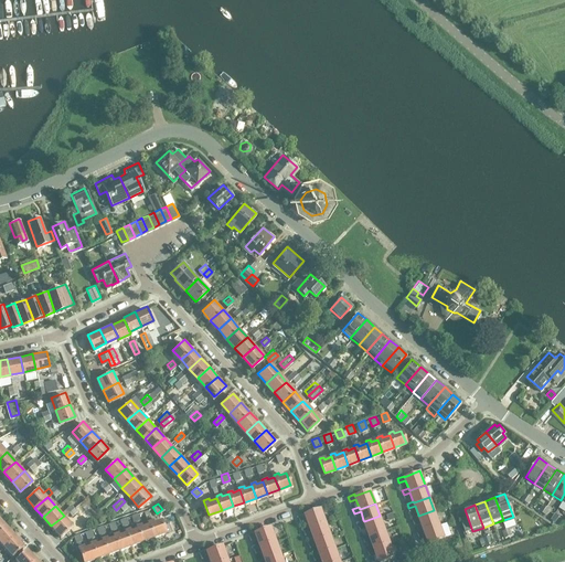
[(299,515),(300,519),(307,516),(310,525),(311,527),(327,521),(321,508),(307,513),(306,512),(299,515)]
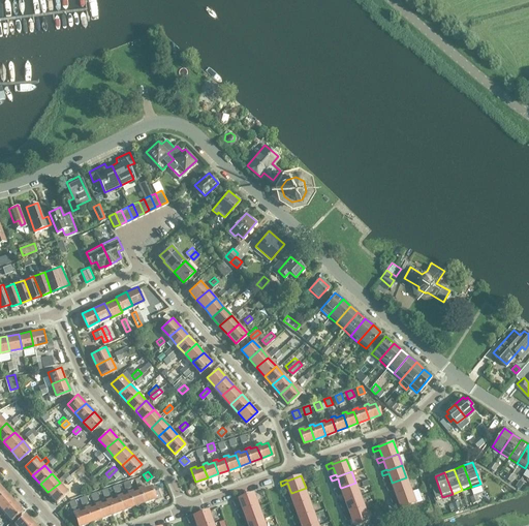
[(385,484),(386,488),(393,485),(396,493),(397,495),(411,490),(406,477),(392,483),(392,482),(385,484)]
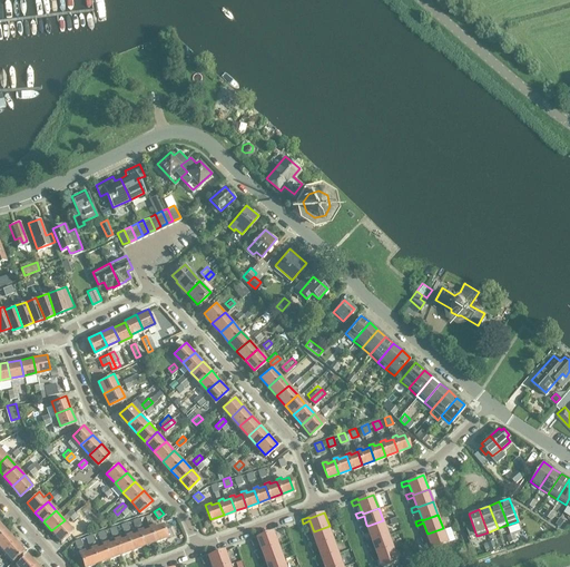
[(143,524),(139,516),(134,518),(136,526),(143,524)]
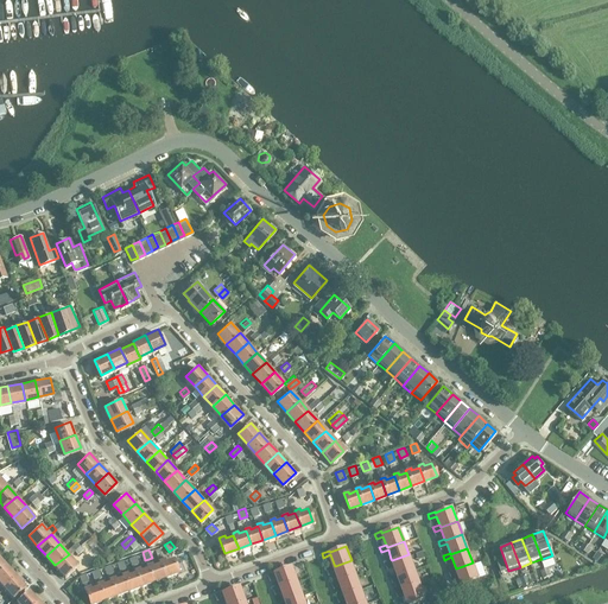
[(69,554),(55,565),(64,576),(77,564),(69,554)]
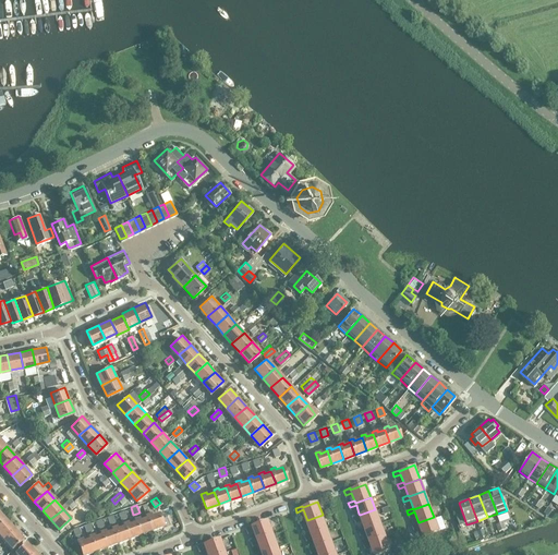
[(129,517),(125,509),(119,511),(122,519),(129,517)]
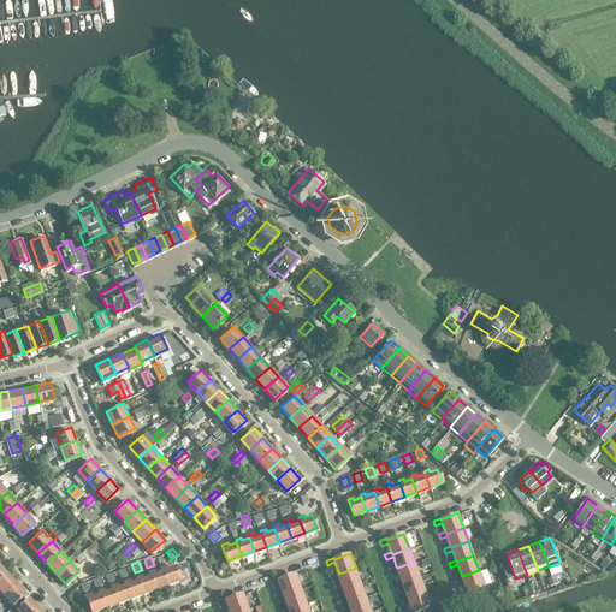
[(398,571),(402,580),(402,582),(419,576),(414,562),(397,568),(396,566),(389,569),(391,574),(398,571)]
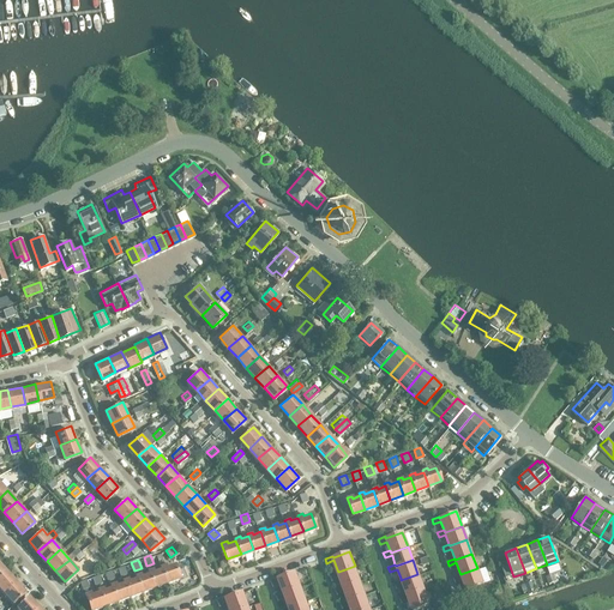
[(162,568),(167,581),(180,577),(175,563),(167,567),(166,565),(162,566),(162,568)]
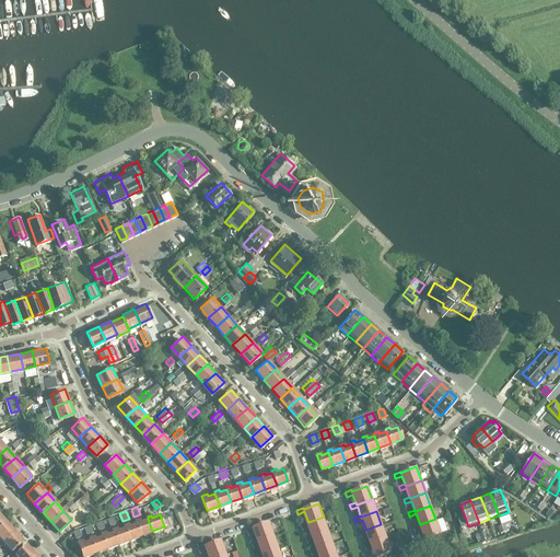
[(117,523),(114,515),(108,518),(111,525),(117,523)]
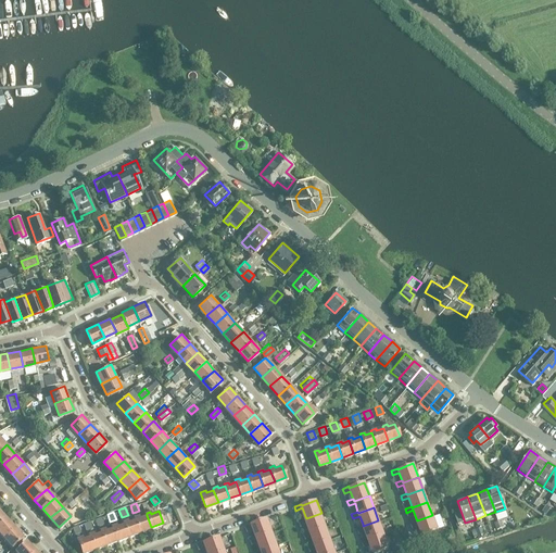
[(299,518),(301,523),(307,520),(310,529),(311,531),(326,526),(321,513),(306,518),(305,516),(299,518)]
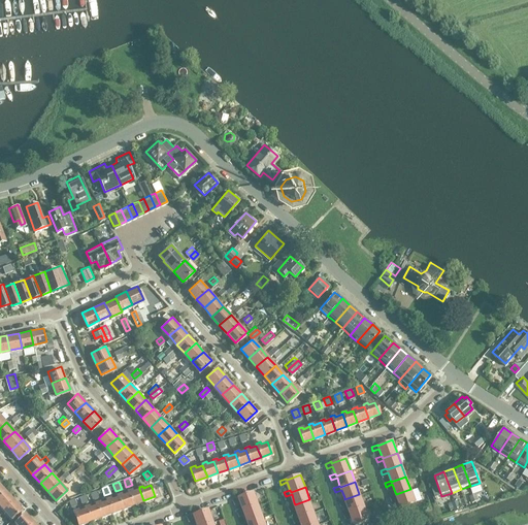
[(99,496),(97,489),(91,491),(94,499),(99,496)]
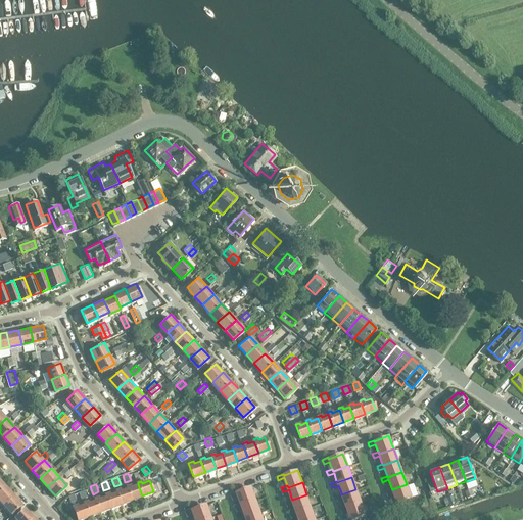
[(127,486),(128,488),(132,500),(142,495),(138,484),(132,486),(131,484),(127,486)]
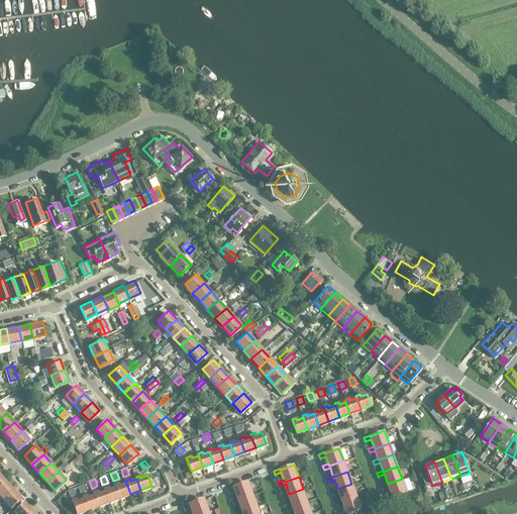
[(388,484),(387,482),(381,484),(383,488),(388,486),(392,496),(406,491),(402,479),(388,484)]
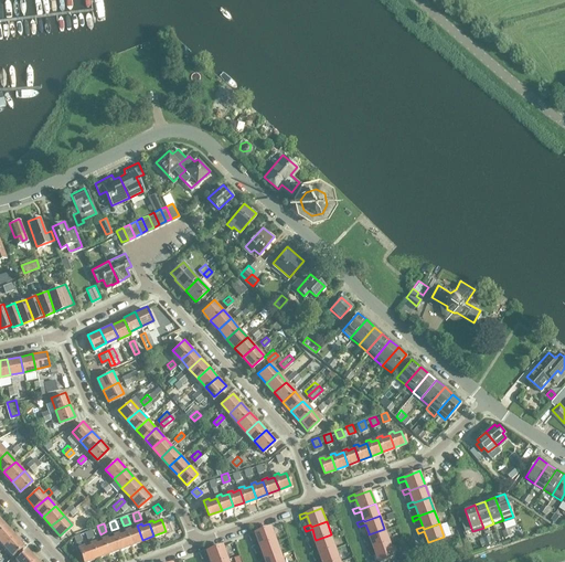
[(0,530),(0,541),(3,544),(14,534),(7,525),(0,530)]
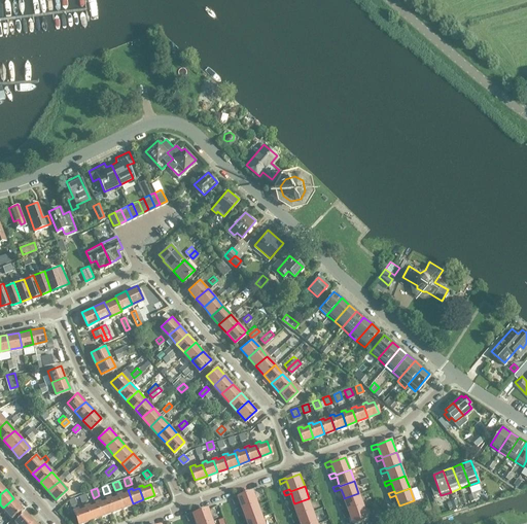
[(240,498),(243,507),(243,509),(258,502),(253,490),(239,496),(238,494),(233,496),(234,500),(240,498)]
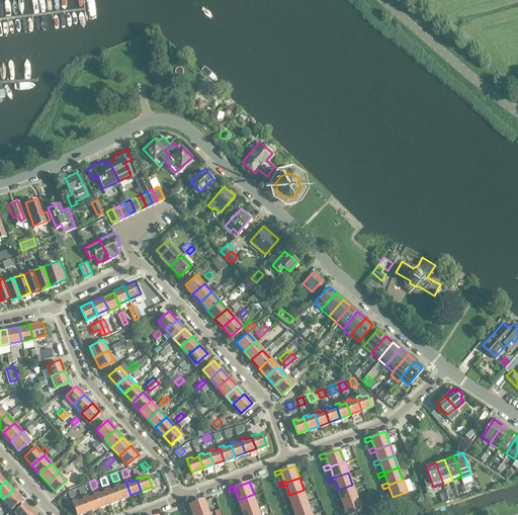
[(87,491),(84,484),(79,486),(81,493),(87,491)]
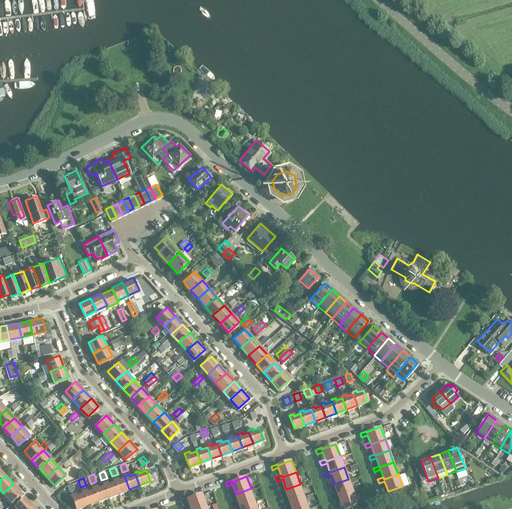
[(118,493),(129,489),(125,478),(119,480),(118,478),(113,480),(114,482),(118,493)]
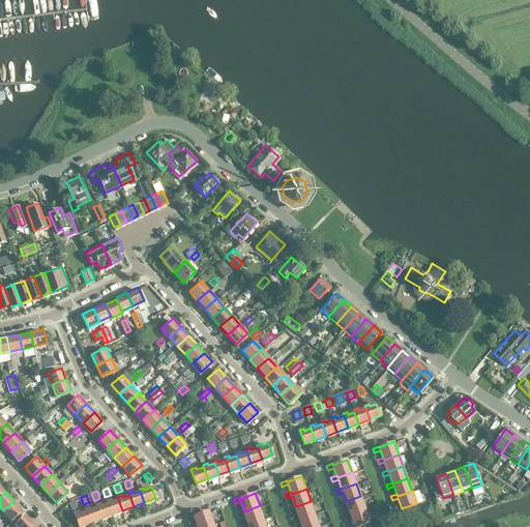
[(347,503),(350,511),(351,514),(365,507),(360,496),(346,501),(346,499),(340,502),(341,505),(347,503)]
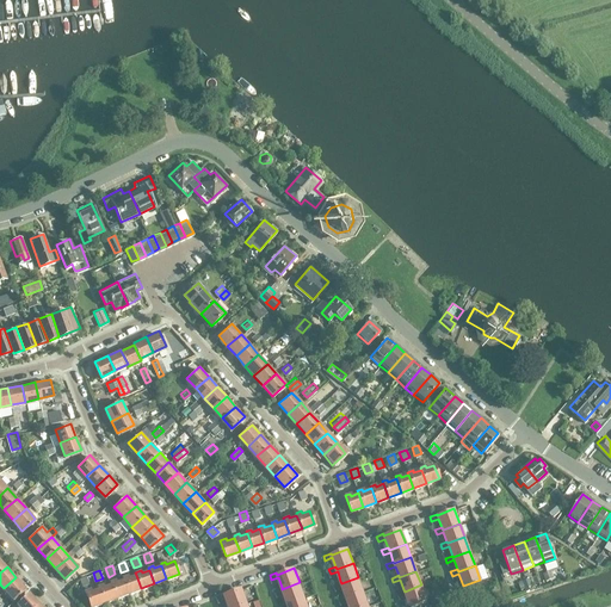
[(90,583),(87,575),(80,577),(84,586),(90,583)]
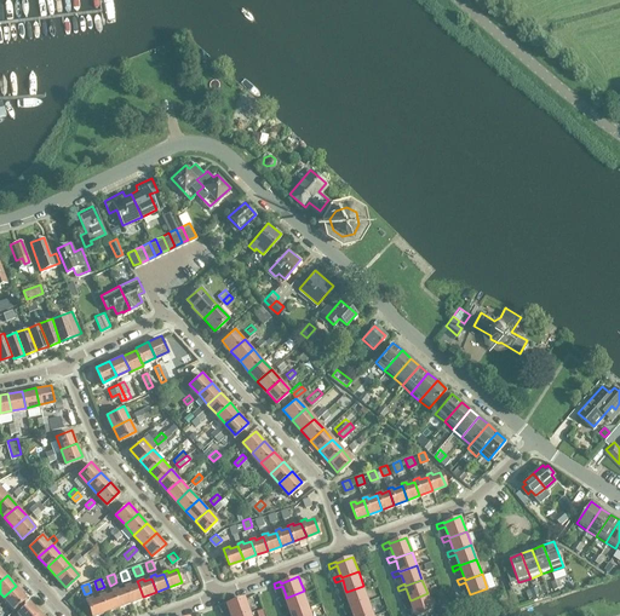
[(125,586),(126,588),(131,602),(143,597),(138,583),(131,586),(130,583),(125,586)]
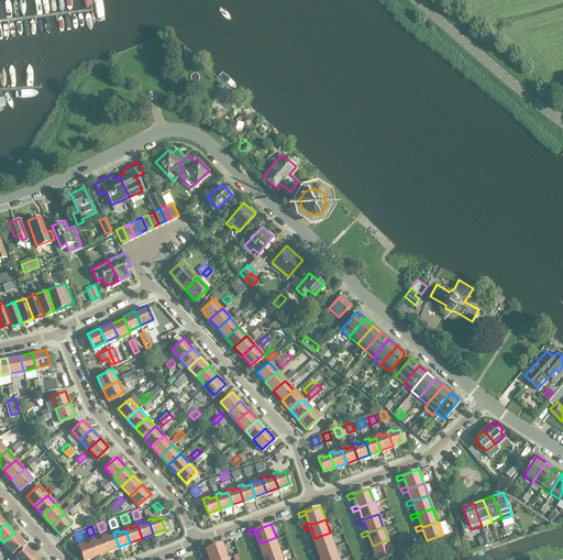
[(14,533),(3,542),(12,553),(24,542),(14,533)]
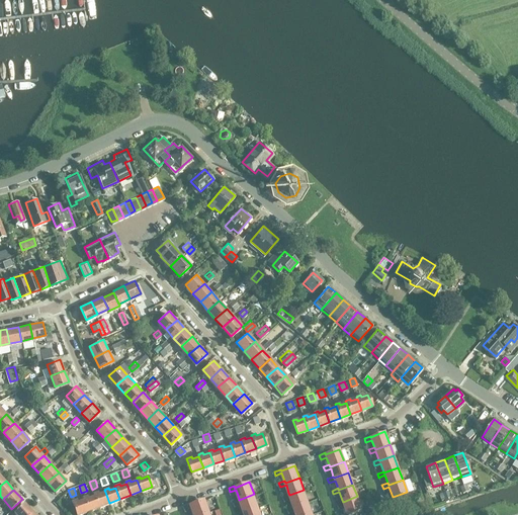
[(290,496),(293,504),(294,506),(308,501),(304,490),(289,495),(288,493),(282,495),(284,499),(290,496)]
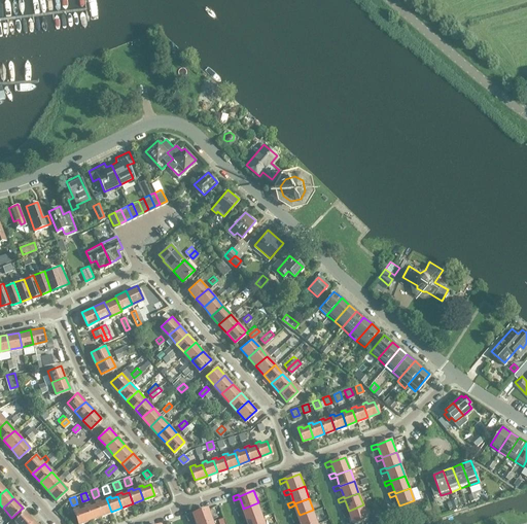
[(96,503),(100,515),(111,512),(107,500),(100,502),(100,500),(96,501),(96,503)]
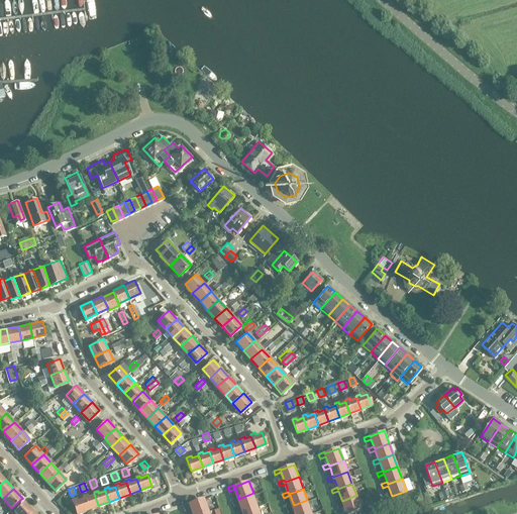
[(257,505),(253,493),(238,499),(238,497),(232,499),(233,503),(239,501),(242,508),(243,510),(257,505)]
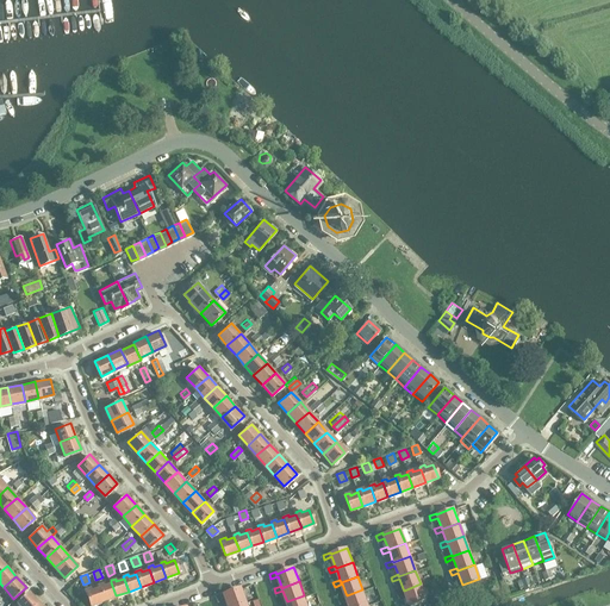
[(98,585),(99,587),(104,600),(116,595),(111,582),(104,585),(103,582),(98,585)]
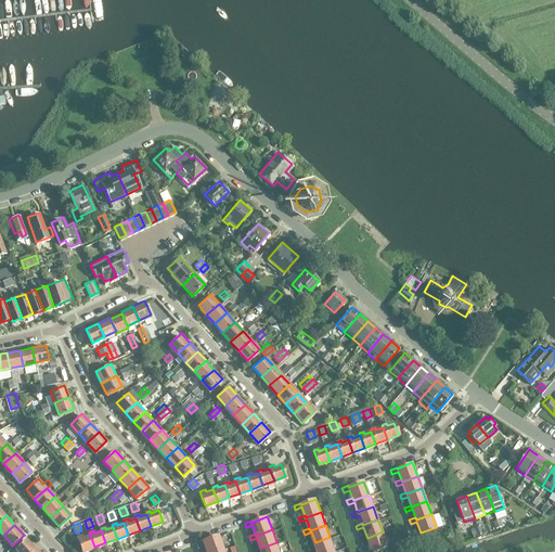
[(366,536),(360,538),(361,542),(368,540),(372,551),(387,544),(383,531),(368,538),(366,536)]
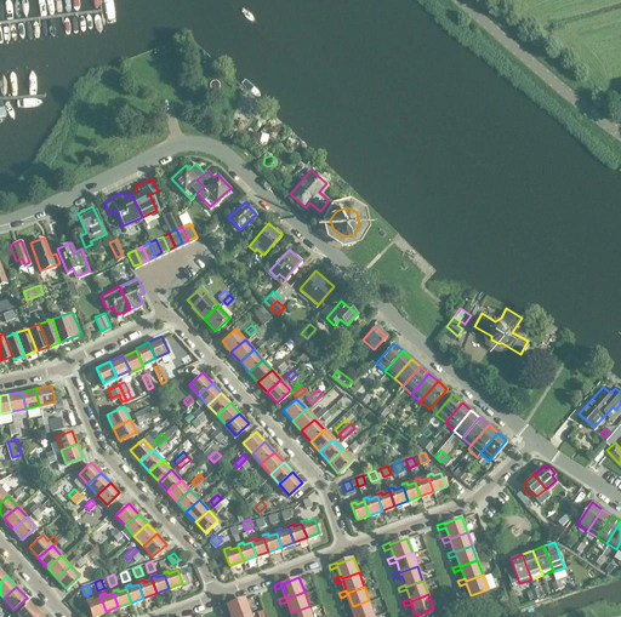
[(92,616),(106,611),(101,598),(92,600),(92,598),(86,600),(92,616)]
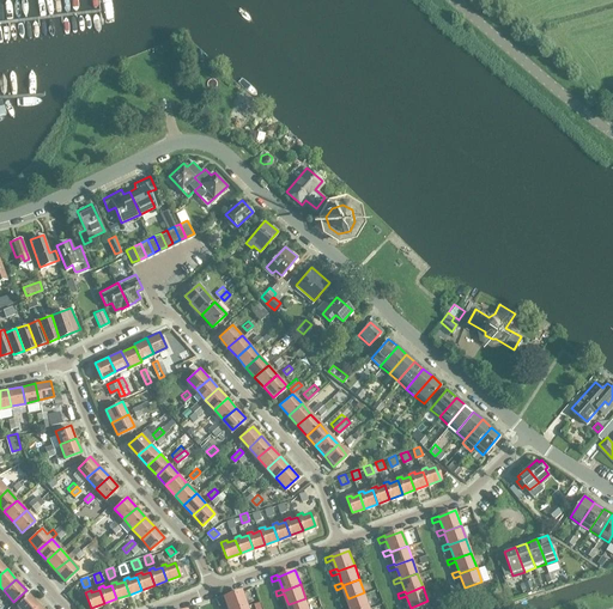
[(216,597),(218,602),(225,598),(229,608),(232,608),(247,604),(241,590),(224,596),(224,595),(216,597)]
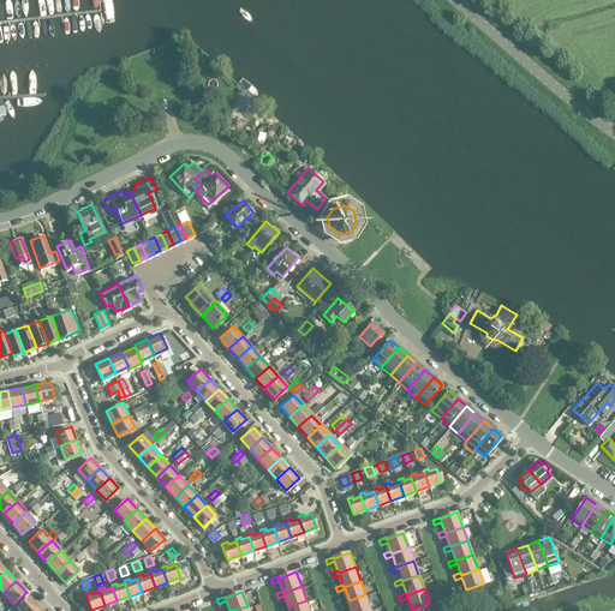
[(364,610),(371,609),(365,594),(350,600),(348,598),(341,600),(342,605),(350,603),(352,610),(364,610)]
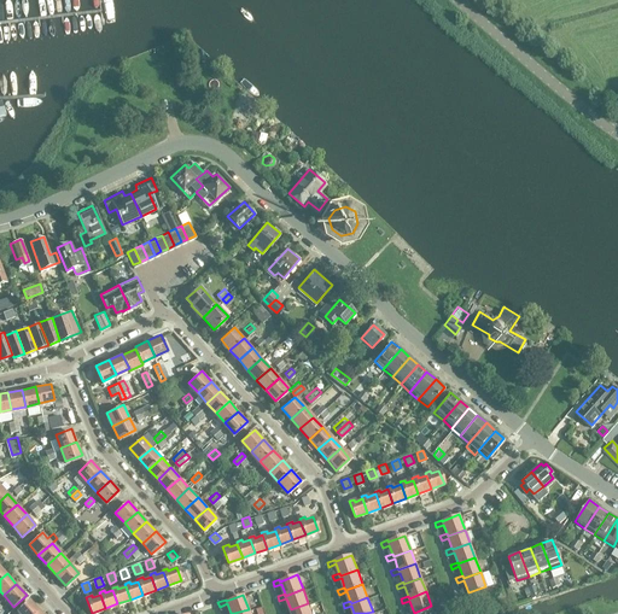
[(29,598),(17,610),(19,613),(34,613),(40,609),(29,598)]
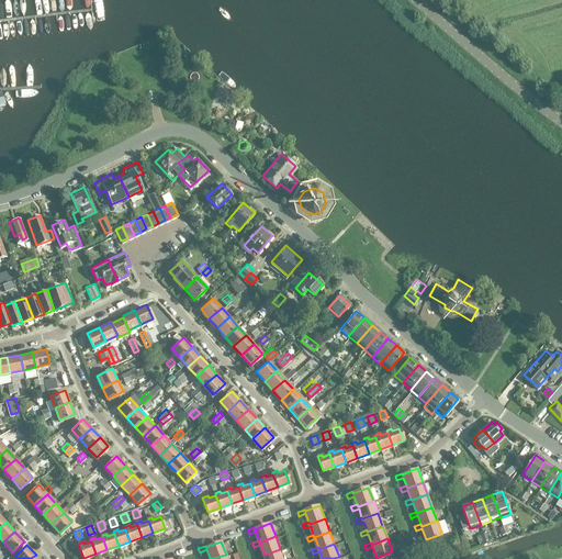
[(257,555),(258,558),(259,558),(266,557),(266,558),(283,558),(280,549),(265,555),(263,552),(257,555)]
